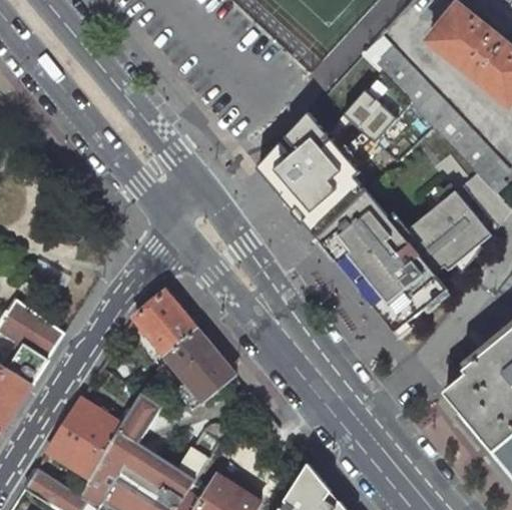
[(511,99),(511,43),(458,0),(429,36),(472,72),(510,102),(511,99)]
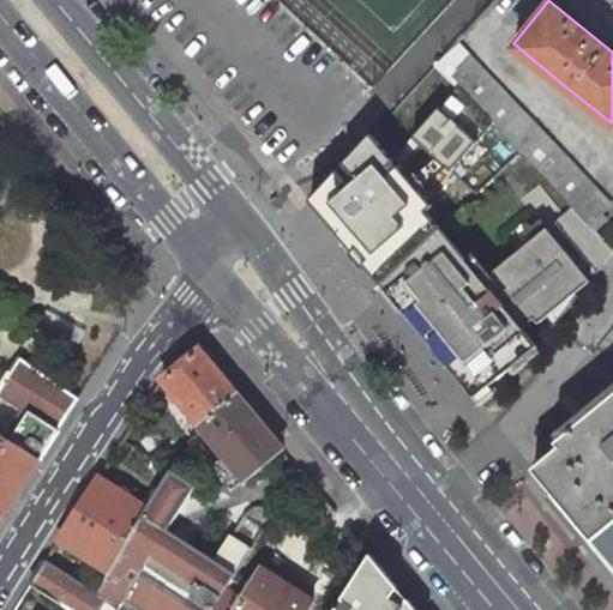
[(570,203),(592,224),(602,212),(588,197),(598,187),(455,36),(434,58),(448,72),(518,148),(570,203)]
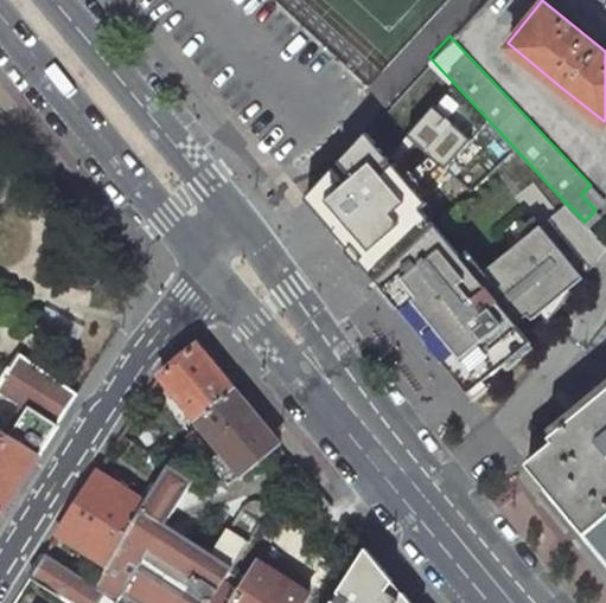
[(442,71),(304,199),(374,276),(423,230),(512,146),(442,71)]
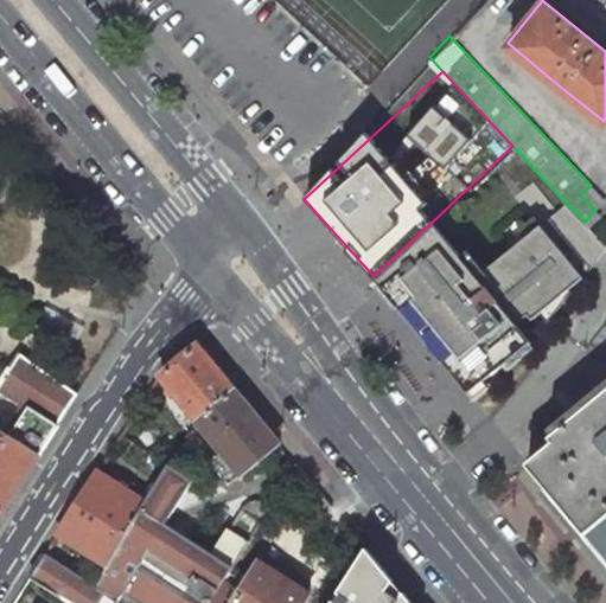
[(423,230),(374,276),(438,353),(469,389),(529,338),(518,324),(527,318),(581,271),(578,268),(594,255),(604,242),(585,222),(563,200),(486,275),(483,277),(489,284),(482,290),(423,230)]
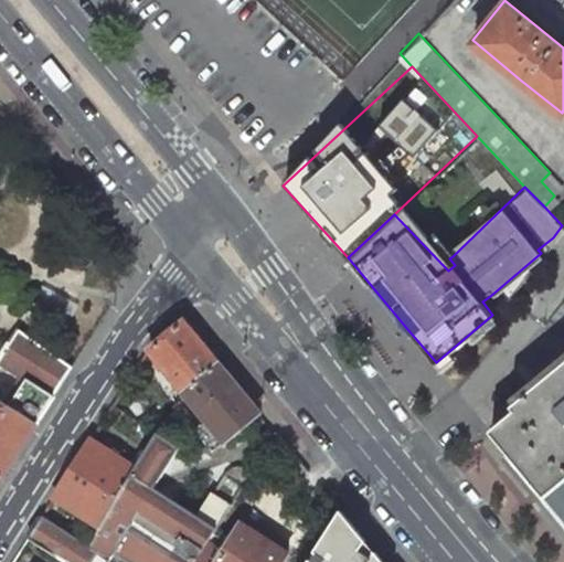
[(217,359),(182,318),(148,347),(182,388),(217,359)]
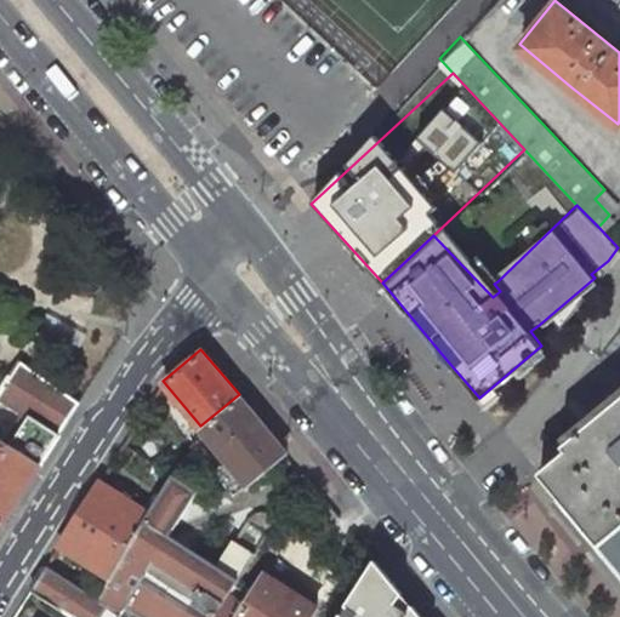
[(57,386),(17,360),(0,386),(0,395),(28,413),(7,444),(17,450),(37,463),(78,399),(57,386)]
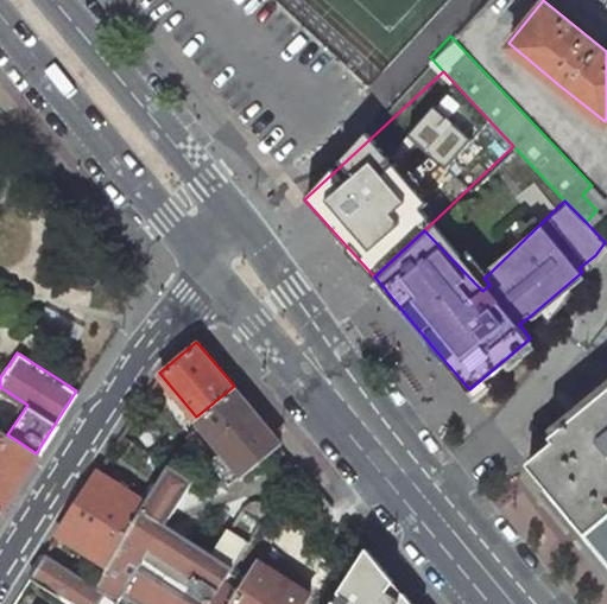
[(279,440),(234,386),(196,417),(221,447),(209,457),(229,482),(241,471),(279,440)]
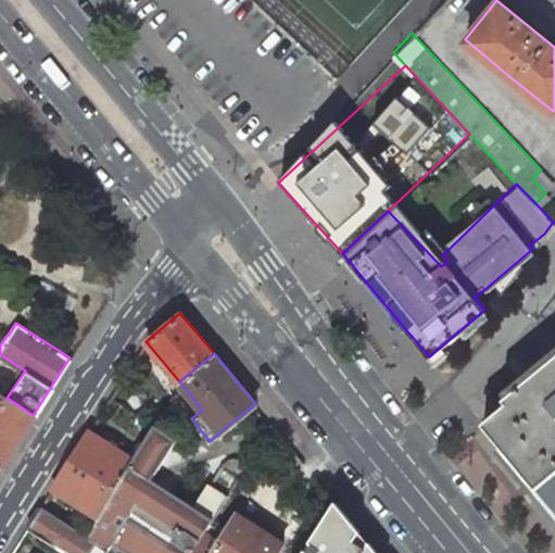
[(554,354),(503,398),(506,402),(482,422),(504,449),(535,486),(554,469),(554,354)]
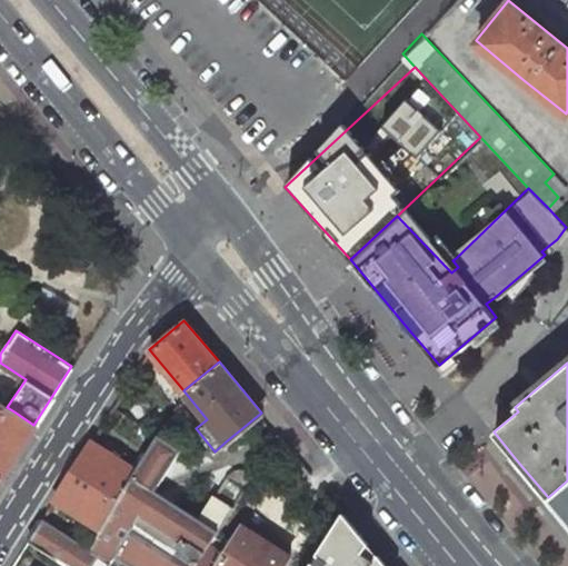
[(7,407),(0,403),(0,477),(33,425),(16,413),(7,407)]
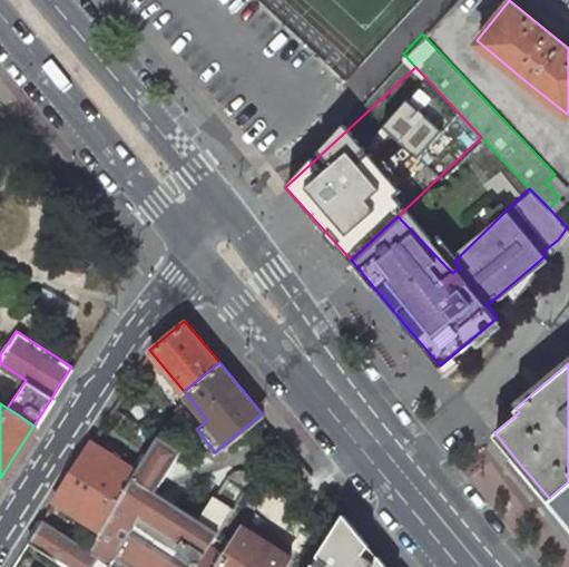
[(177,551),(131,525),(182,448),(157,432),(134,470),(97,527),(85,545),(41,518),(27,540),(57,558),(71,566),(193,566),(253,473),(246,468),(239,467),(232,469),(227,473),(177,551)]
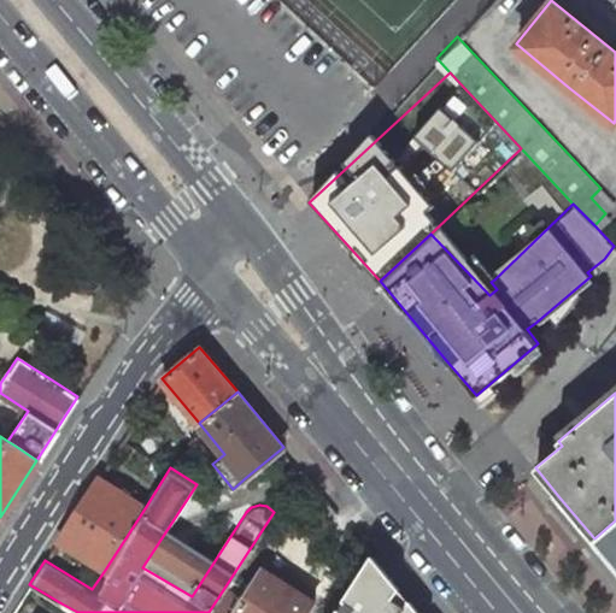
[(145,508),(98,478),(57,540),(105,570),(145,508)]
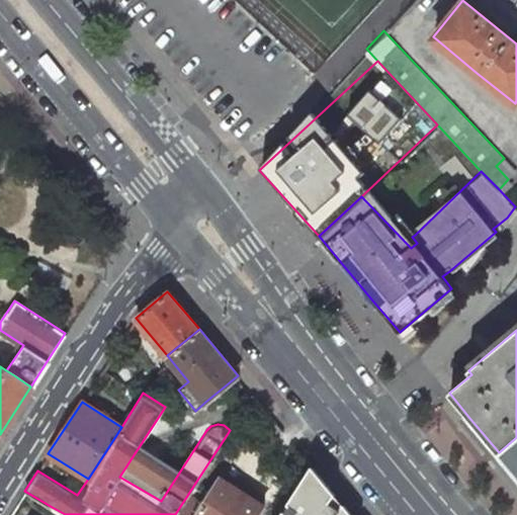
[(230,430),(175,514),(256,514),(263,504),(221,477),(203,502),(190,494),(231,430),(230,430)]
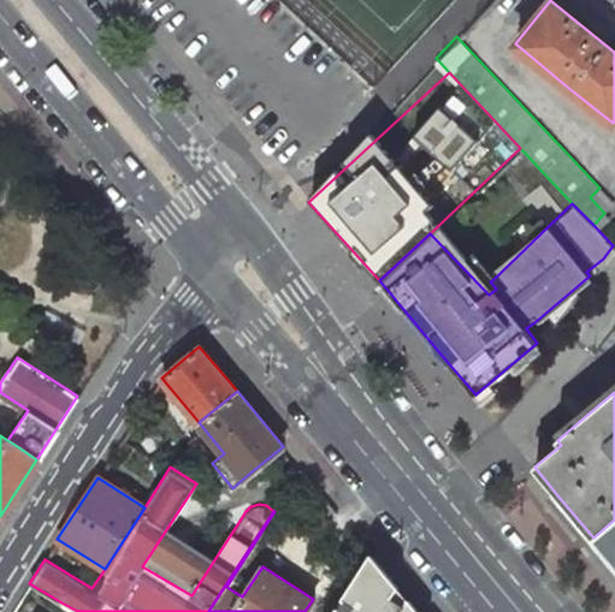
[(614,564),(614,520),(593,538),(614,564)]
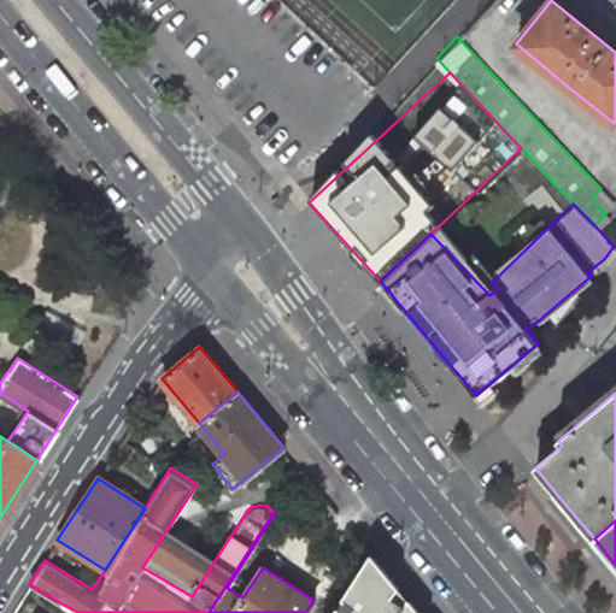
[(56,612),(62,603),(29,584),(10,612),(56,612)]
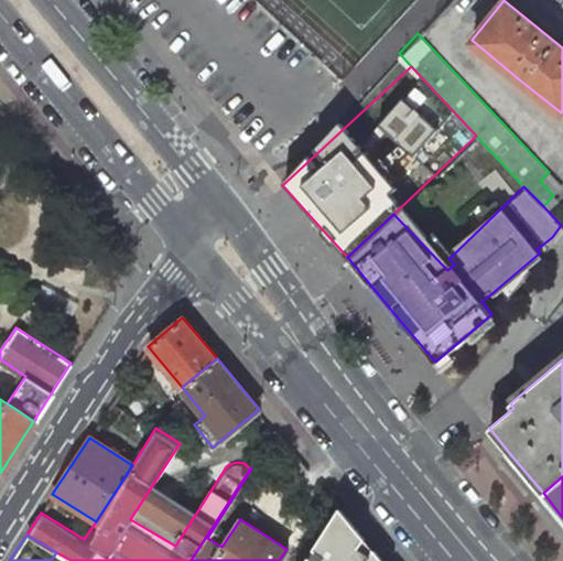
[(385,560),(372,546),(353,560),(385,560)]
